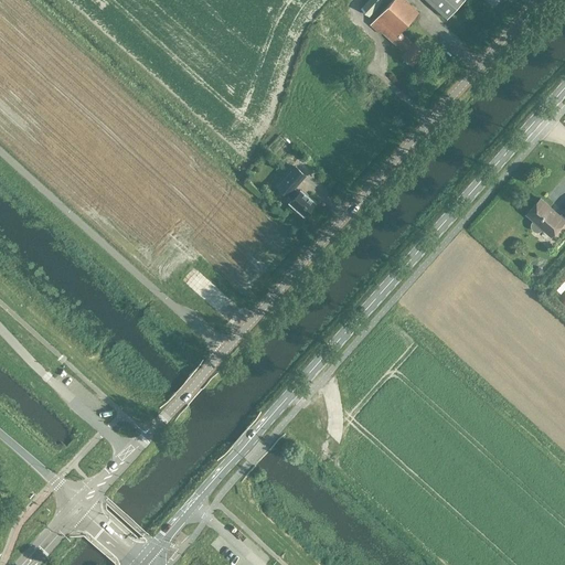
[(371,17),(383,1),(382,0),(369,0),(362,9),(371,17)]
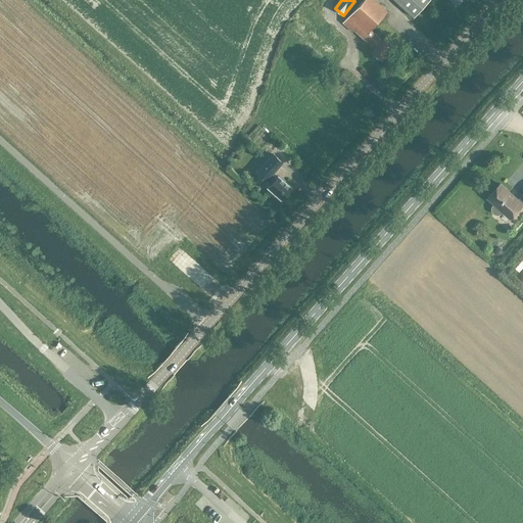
[(383,60),(394,47),(385,38),(383,40),(371,30),(388,11),(375,0),(364,0),(343,22),(353,32),(355,31),(376,49),(373,51),(383,60)]
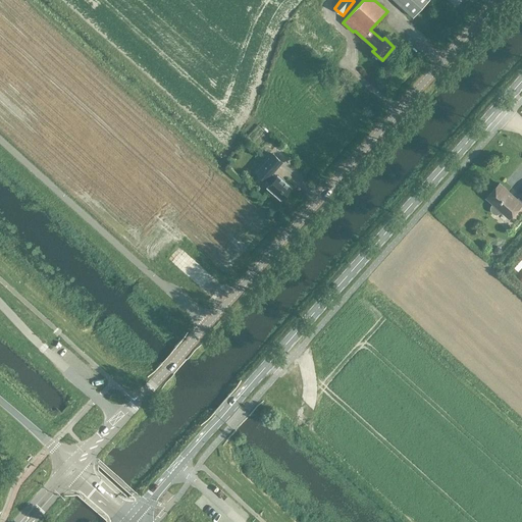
[(395,0),(414,17),(428,0),(395,0)]
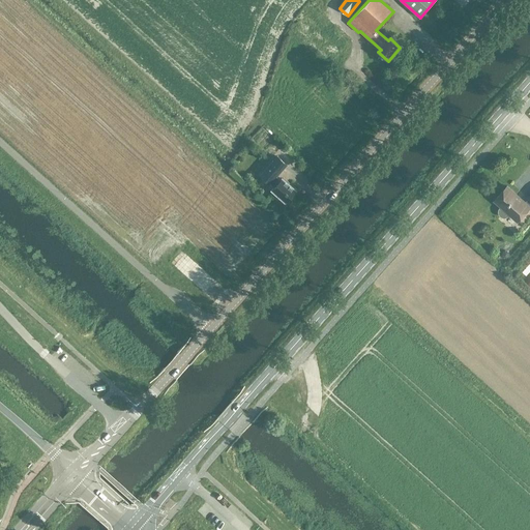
[(269,184),(270,184),(276,177),(287,166),(277,157),(260,176),(269,184)]
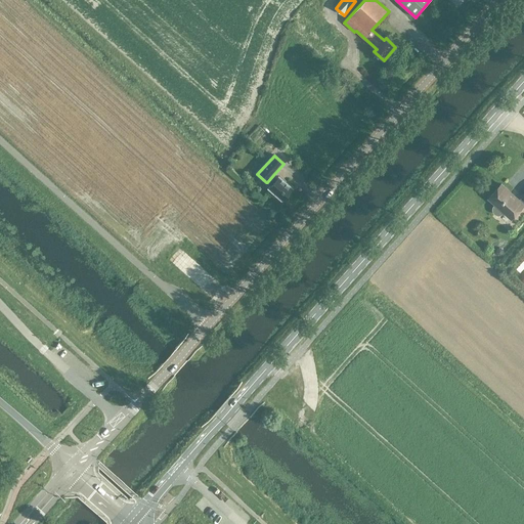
[(277,182),(269,191),(285,205),(293,195),(277,182)]
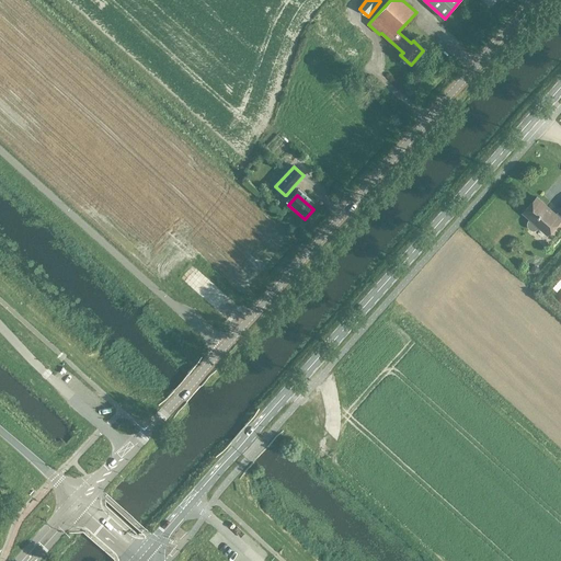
[(556,215),(537,197),(523,212),(524,213),(530,218),(529,220),(528,222),(528,226),(529,228),(533,230),(535,229),(538,228),(539,226),(547,233),(548,233),(560,219),(560,218),(560,217),(560,206),(559,209),(560,209),(556,215)]
